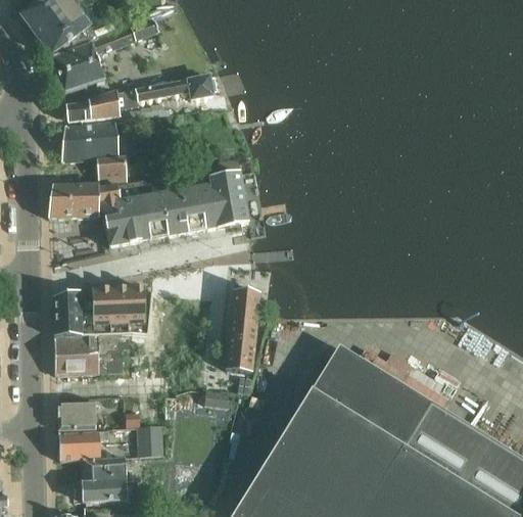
[(37,0),(19,14),(49,53),(88,24),(69,0),(37,0)]
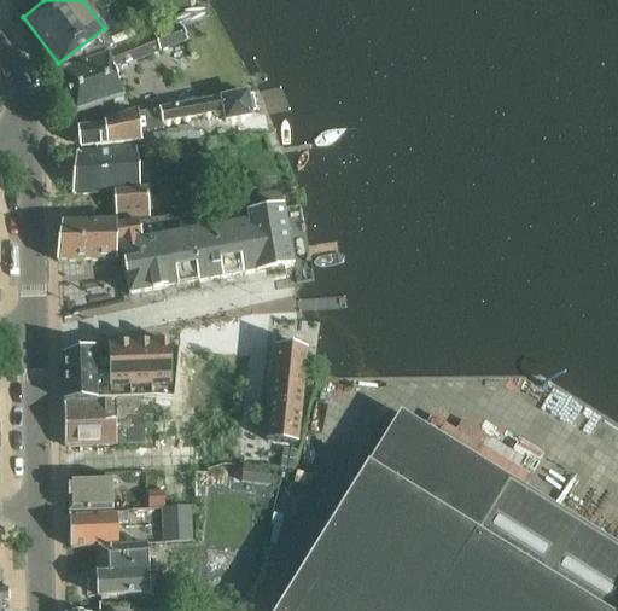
[(116,44),(59,64),(74,106),(101,97),(101,94),(121,87),(112,63),(185,35),(178,19),(116,44)]
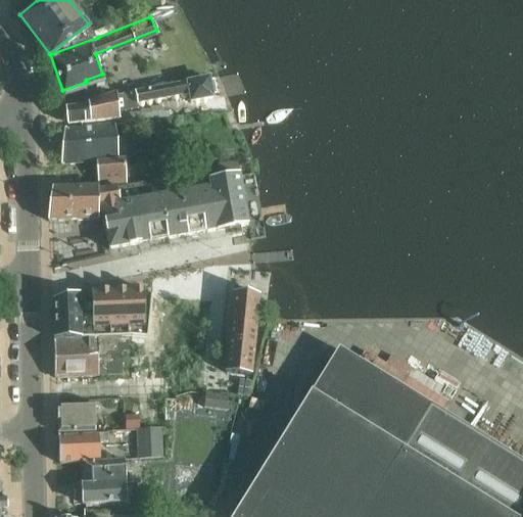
[(49,53),(50,54),(98,37),(88,24),(49,53)]
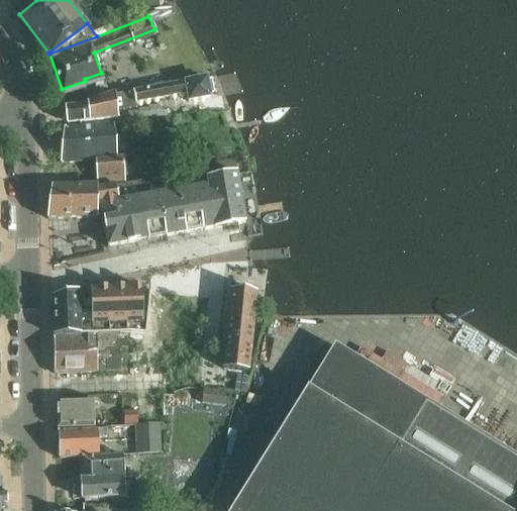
[(76,113),(80,117),(118,113),(117,103),(136,99),(136,98),(187,88),(188,97),(210,93),(207,73),(115,90),(115,88),(88,97),(89,100),(66,102),(67,114),(76,113)]
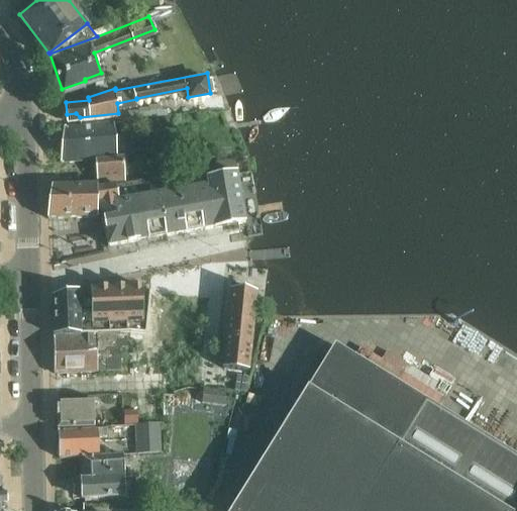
[(128,109),(128,115),(167,111),(166,101),(161,102),(160,102),(160,100),(153,100),(148,101),(148,103),(137,104),(137,105),(138,106),(128,107),(128,109)]
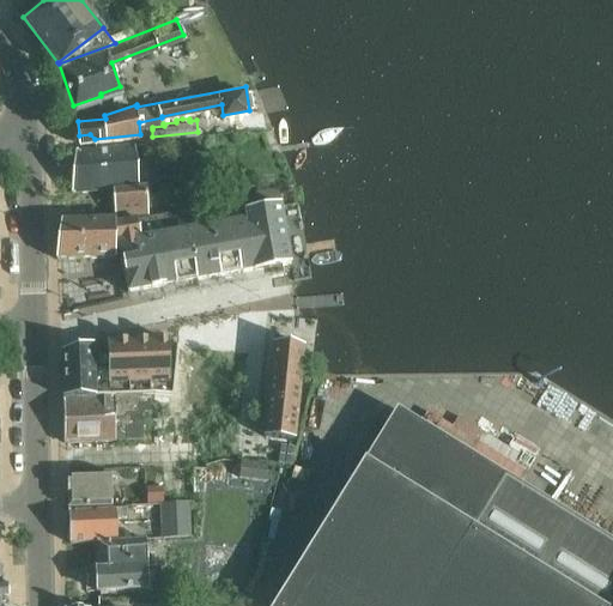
[(73,188),(73,189),(74,189),(113,185),(115,208),(149,206),(146,181),(139,182),(134,140),(78,146),(78,145),(77,145),(73,188)]
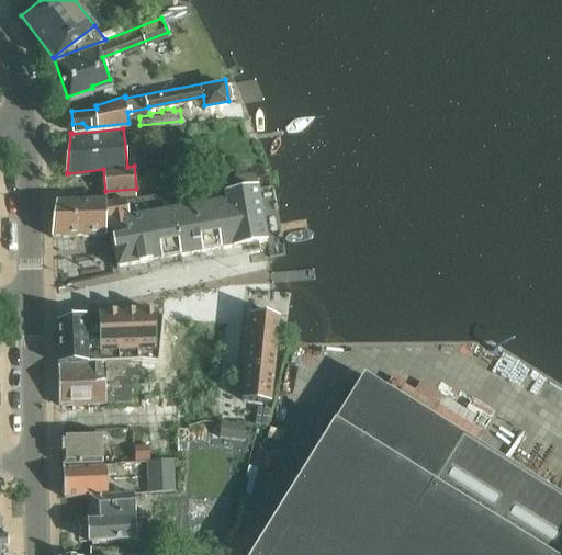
[(177,179),(177,191),(227,189),(226,185),(229,185),(227,167),(205,170),(205,177),(177,179)]
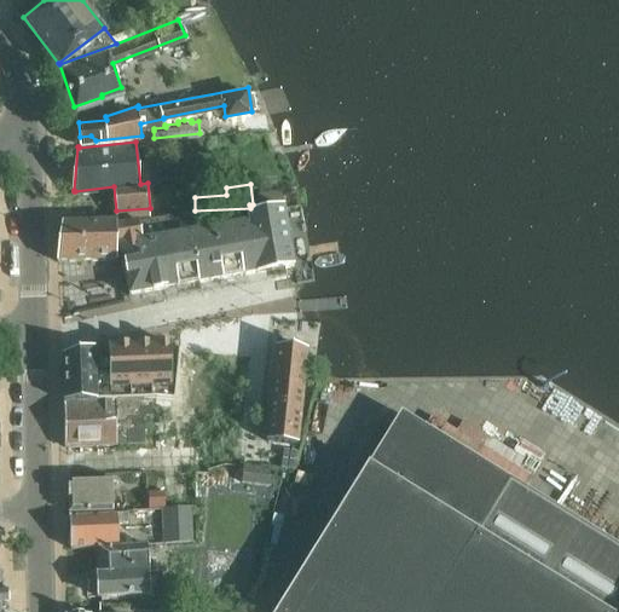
[(63,218),(58,257),(115,255),(115,240),(121,240),(129,289),(132,289),(132,288),(140,287),(143,287),(152,284),(152,286),(155,286),(155,284),(163,283),(166,283),(174,281),(174,282),(177,281),(185,279),(187,279),(187,278),(197,277),(200,277),(208,275),(208,276),(210,275),(219,273),(220,273),(221,273),(221,272),(231,271),(233,271),(242,269),(242,270),(244,270),(244,269),(255,267),(258,267),(258,266),(291,260),(291,261),(293,260),(293,259),(289,243),(290,242),(289,241),(287,230),(288,230),(288,227),(287,227),(285,218),(285,215),(284,217),(283,205),(283,202),(250,208),(195,211),(165,212),(115,220),(114,217),(63,218)]
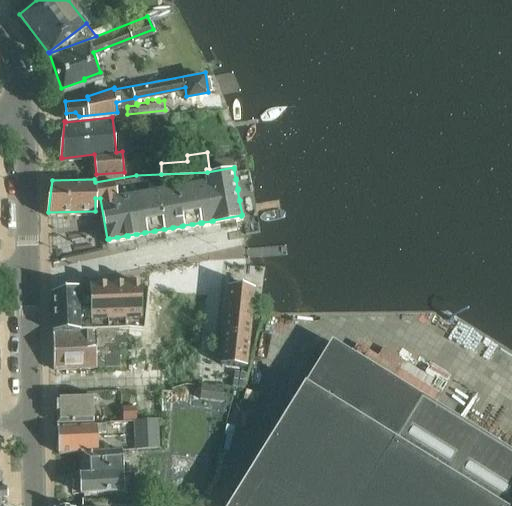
[(137,279),(121,280),(123,325),(127,324),(129,324),(129,325),(144,325),(148,287),(148,284),(148,279),(137,279)]
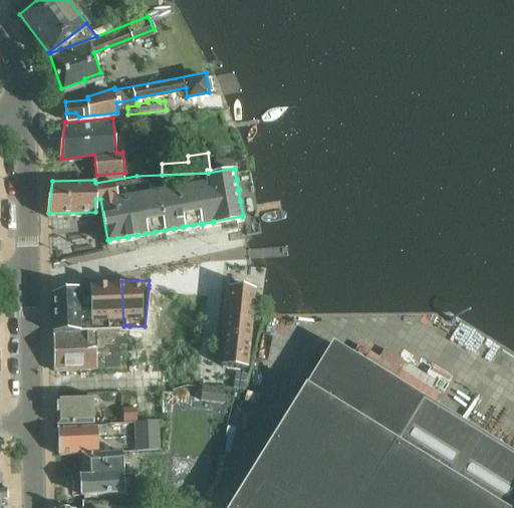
[(120,281),(106,282),(107,326),(123,326),(121,281),(120,281)]
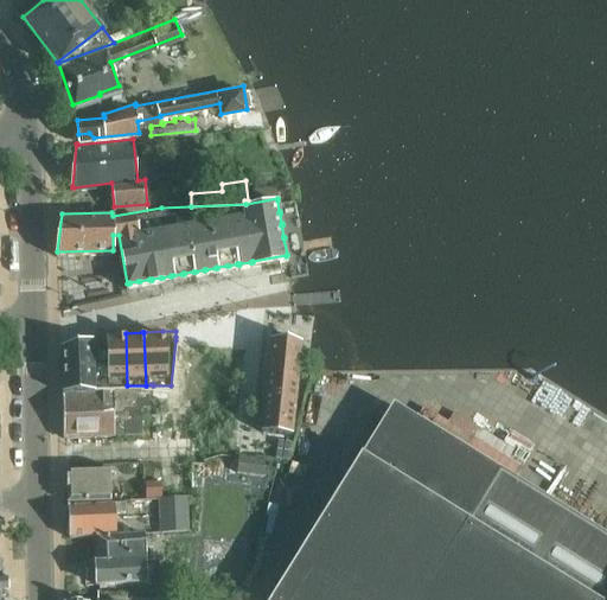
[(121,333),(106,333),(106,343),(108,387),(114,387),(127,385),(126,333),(121,333)]
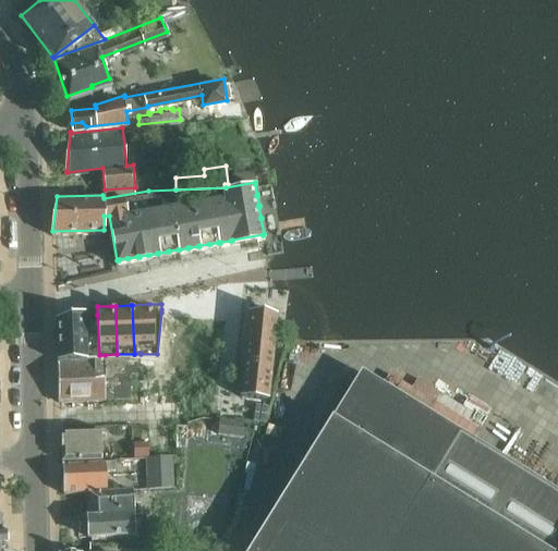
[(277,309),(249,307),(240,392),(268,394),(277,309)]
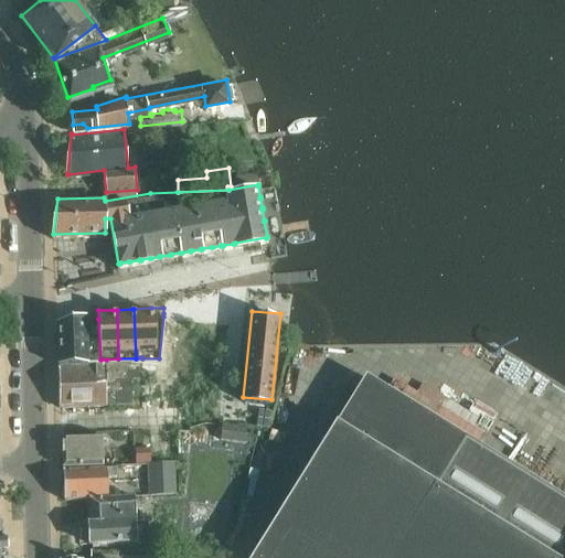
[(66,317),(57,319),(57,320),(57,329),(57,339),(86,337),(85,319),(85,313),(81,313),(73,315),(66,317)]
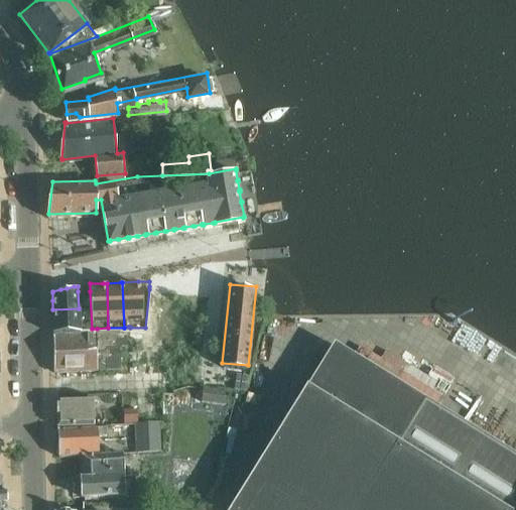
[(90,291),(78,291),(79,308),(80,329),(92,329),(90,291)]
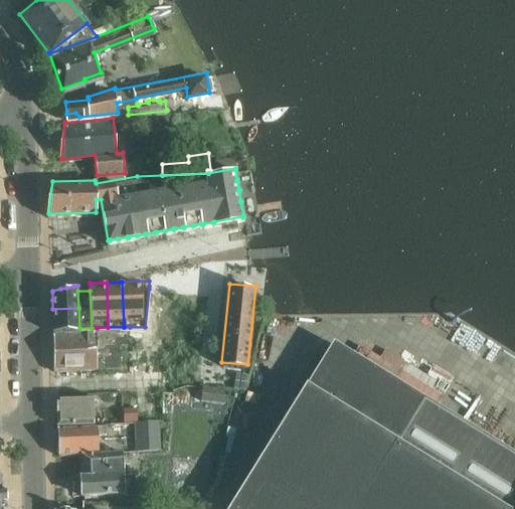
[(78,308),(52,309),(52,311),(53,316),(53,320),(53,327),(53,329),(79,328),(78,308)]
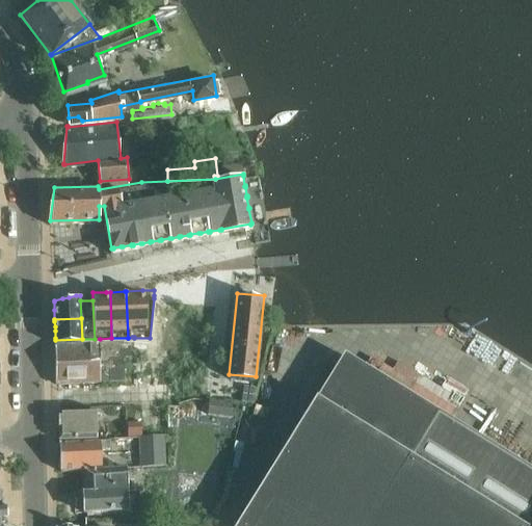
[(57,377),(57,379),(111,377),(125,376),(124,366),(126,366),(125,352),(121,352),(121,339),(54,341),(55,376),(57,377)]
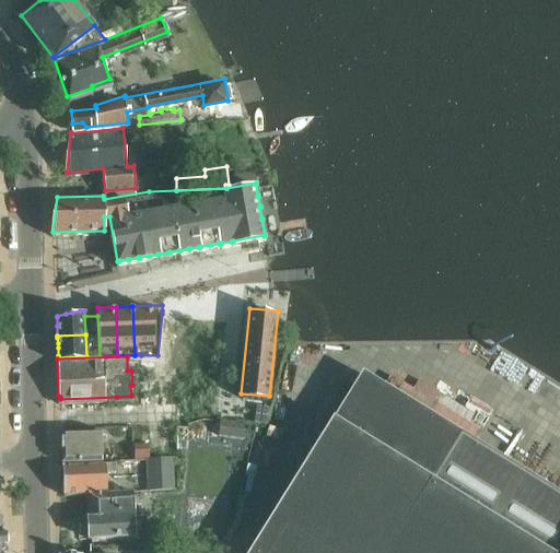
[(361,367),(246,552),(559,552),(559,491),(461,428),(361,367)]
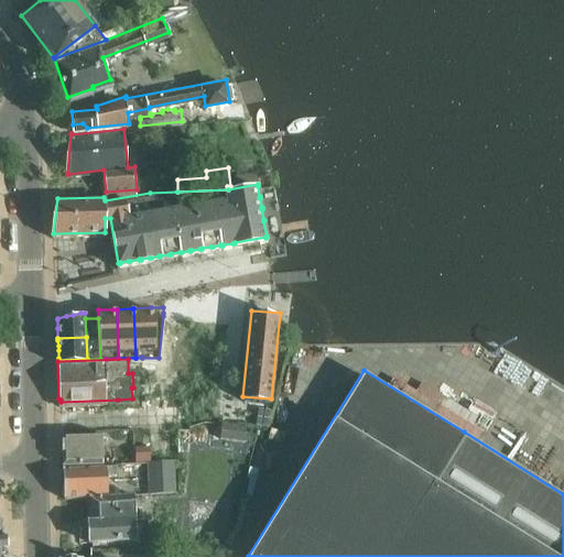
[(219,434),(246,436),(248,423),(220,421),(219,434)]
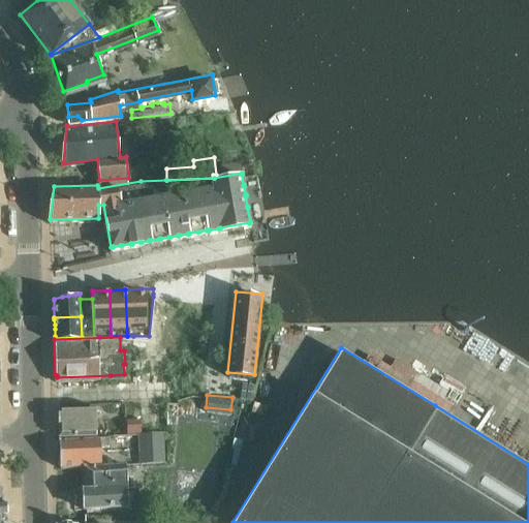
[(166,399),(166,420),(176,420),(180,420),(180,404),(180,399),(177,399),(166,399)]
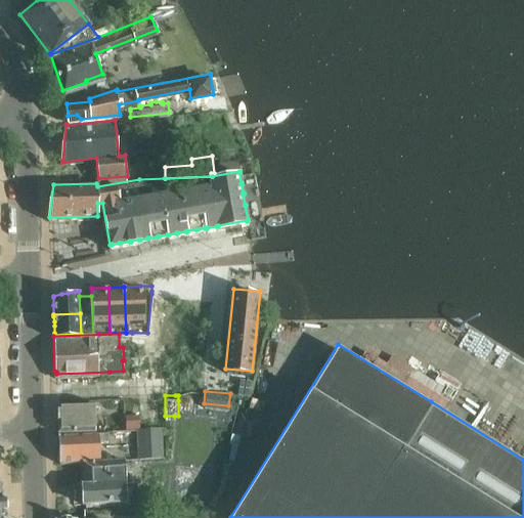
[(57,400),(57,429),(95,428),(94,399),(57,400)]
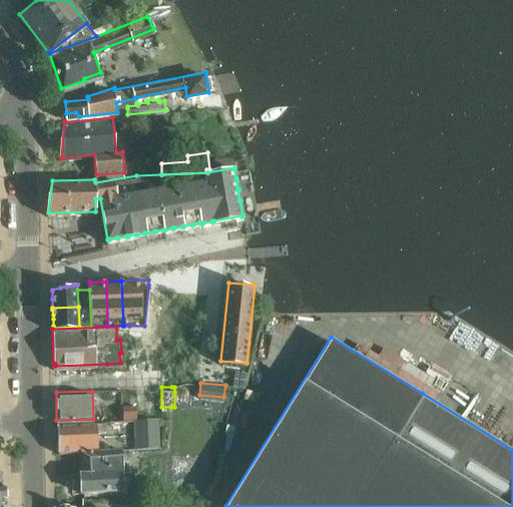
[(137,395),(123,396),(123,412),(132,412),(137,412),(137,395)]
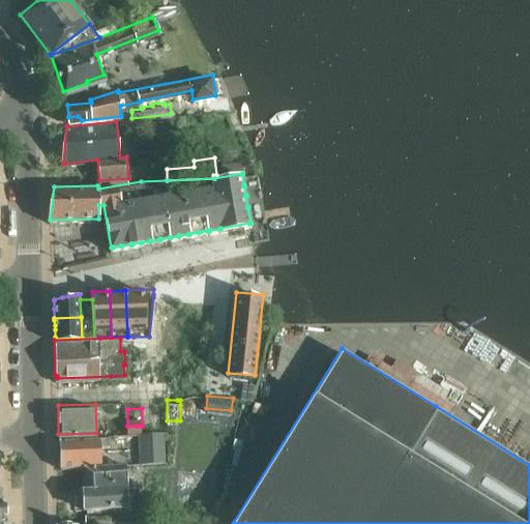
[(164,429),(139,431),(139,446),(127,447),(127,461),(165,460),(164,429)]
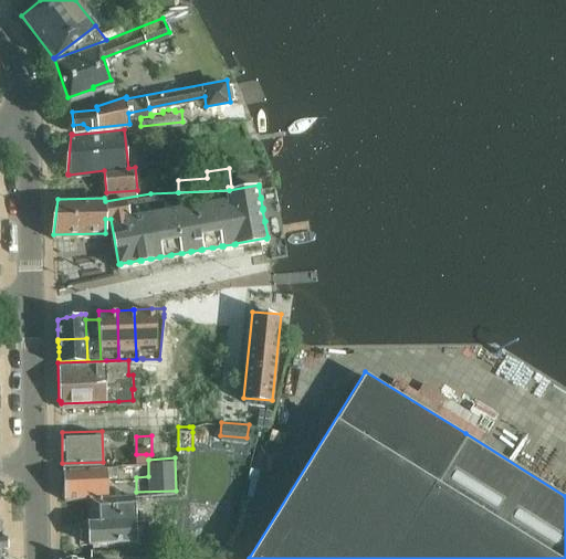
[(64,496),(108,494),(107,473),(116,473),(116,464),(98,465),(98,464),(63,466),(64,483),(62,486),(62,491),(64,494),(64,496)]
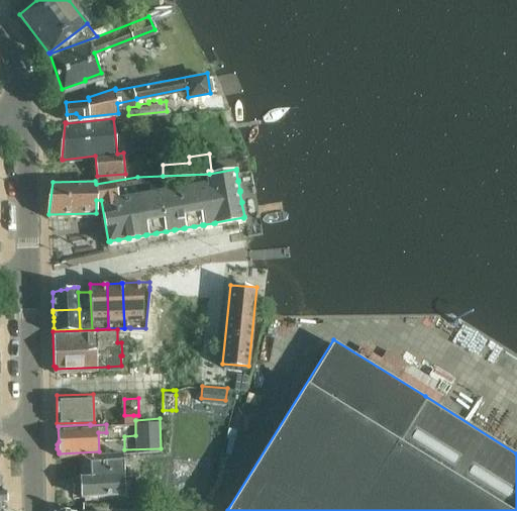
[(99,451),(83,452),(84,476),(82,476),(83,494),(125,492),(125,490),(135,490),(134,473),(129,473),(128,463),(123,463),(122,449),(99,451)]
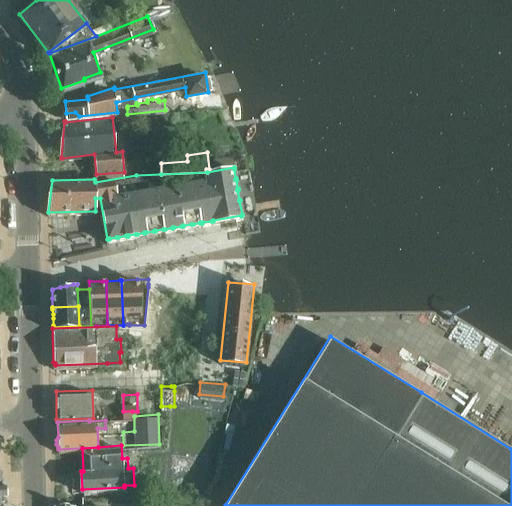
All buildings are outlined.
